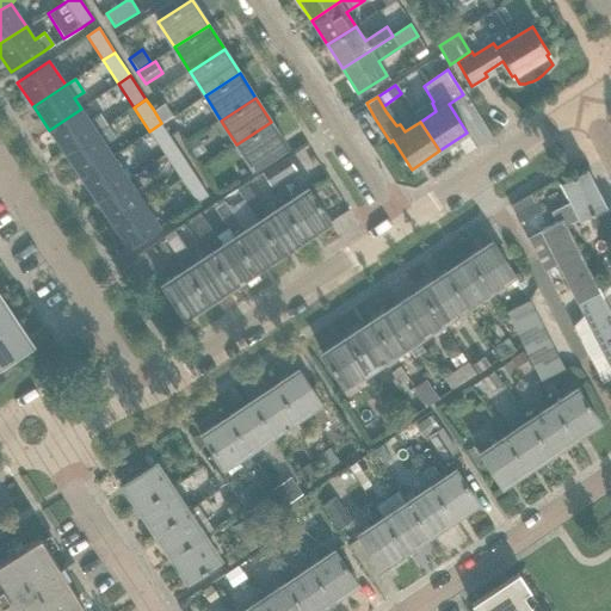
[(161,123),(162,124),(172,117),(162,103),(153,109),(161,123)]
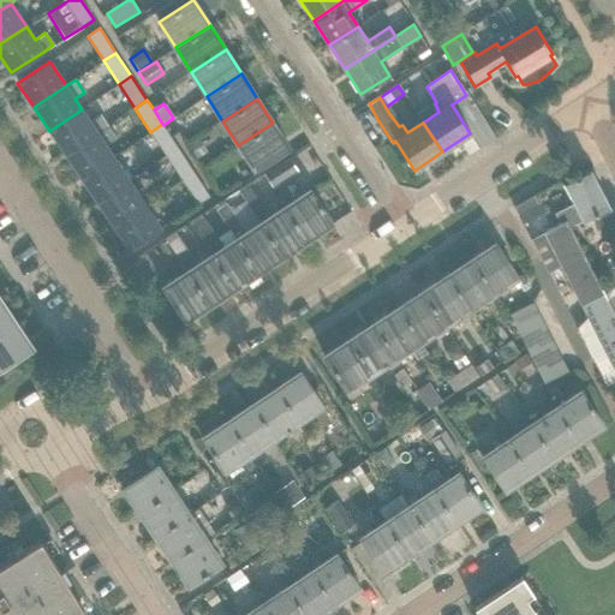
[(90,121),(82,109),(49,131),(65,154),(108,126),(101,115),(90,121)]
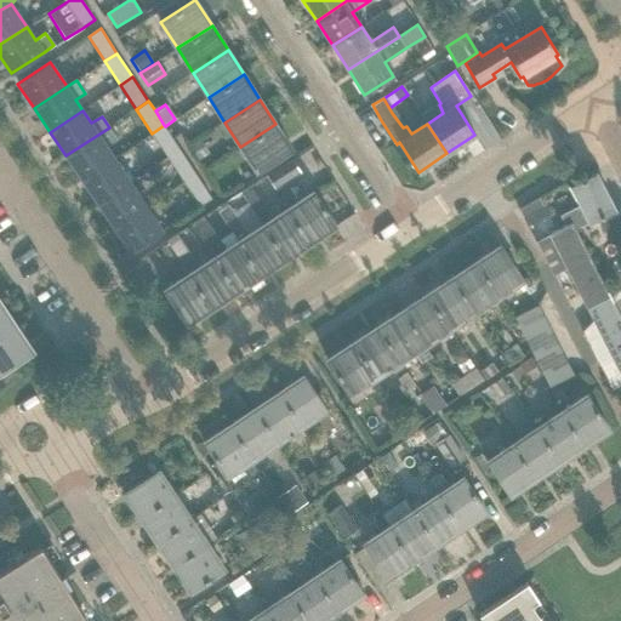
[(275,124),(240,147),(257,172),(292,149),(275,124)]
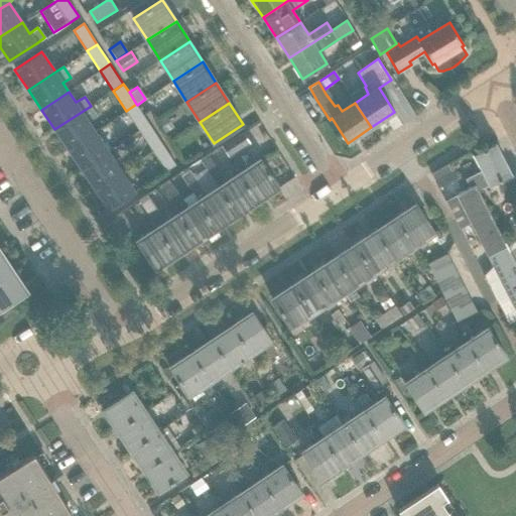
[(137,105),(136,104),(126,111),(139,131),(149,124),(137,105)]
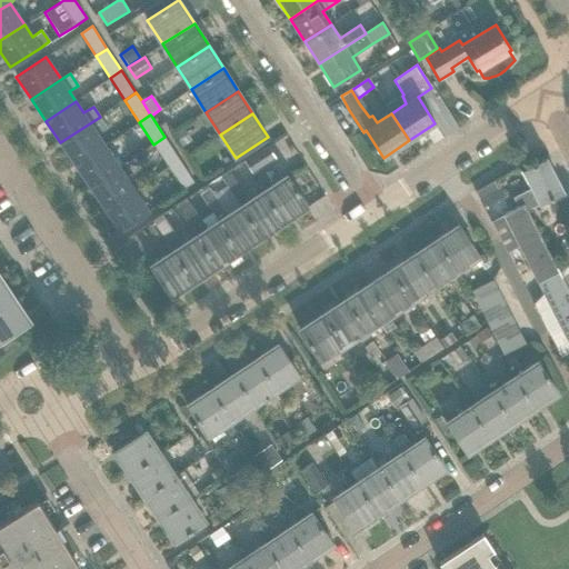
[(107,128),(100,117),(60,142),(75,165),(105,145),(98,135),(103,131),(102,131),(107,128)]
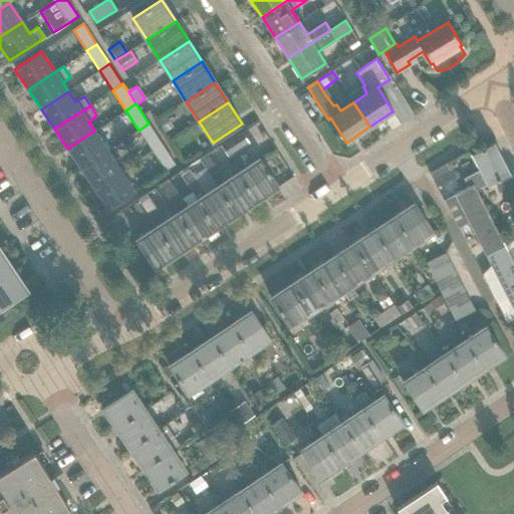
[(173,126),(167,116),(159,121),(165,132),(173,126)]
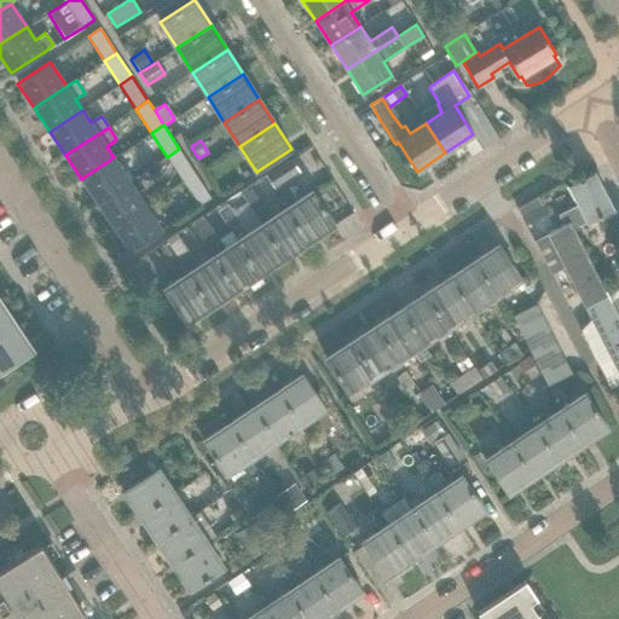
[(183,181),(195,173),(179,149),(167,157),(183,181)]
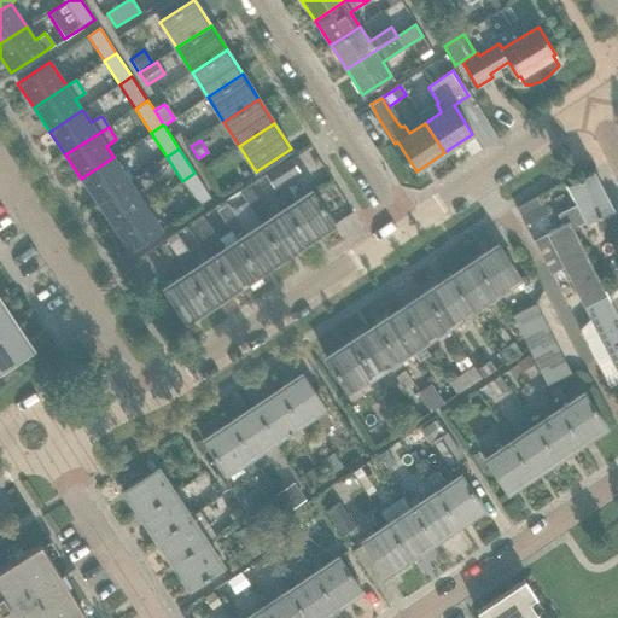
[(129,181),(114,157),(81,179),(97,203),(129,181)]
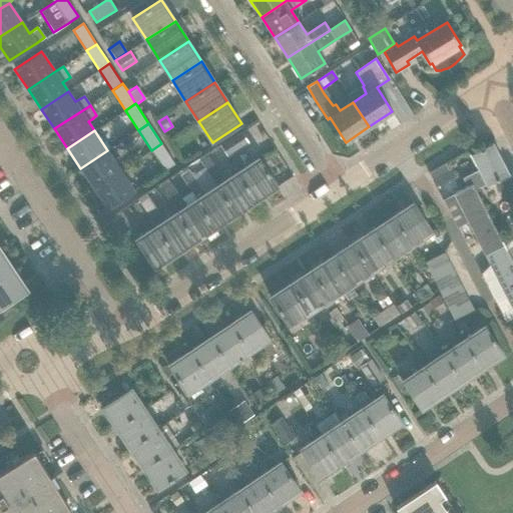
[(240,131),(219,145),(221,148),(227,156),(234,151),(248,143),(240,131)]
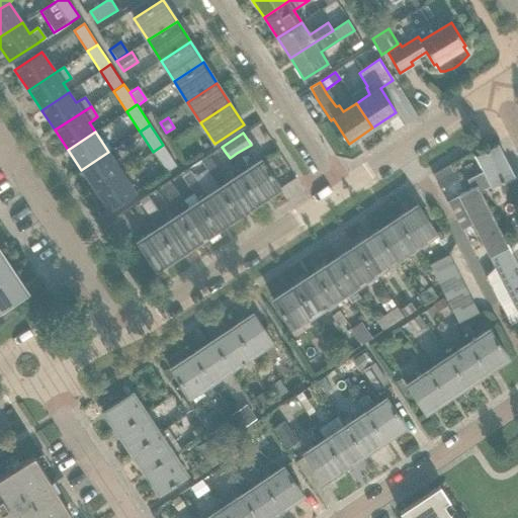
[(490,257),(509,248),(480,191),(490,186),(490,187),(513,175),(497,143),(473,155),(483,172),(467,180),(471,188),(457,195),(458,196),(447,201),(462,230),(472,225),(490,257)]
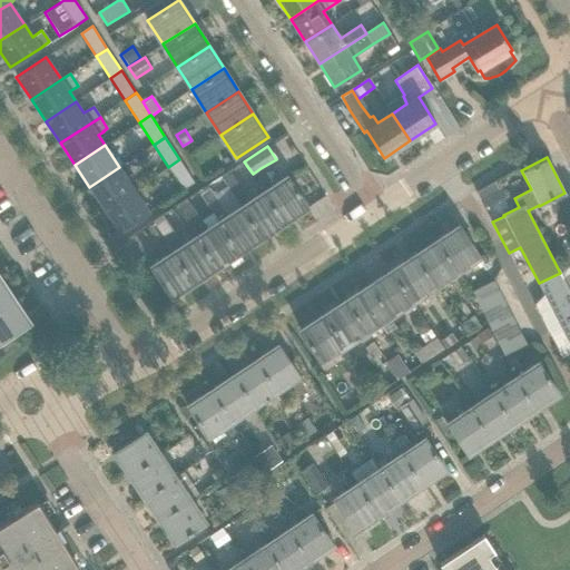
[(194,183),(179,159),(168,167),(183,189),(194,183)]
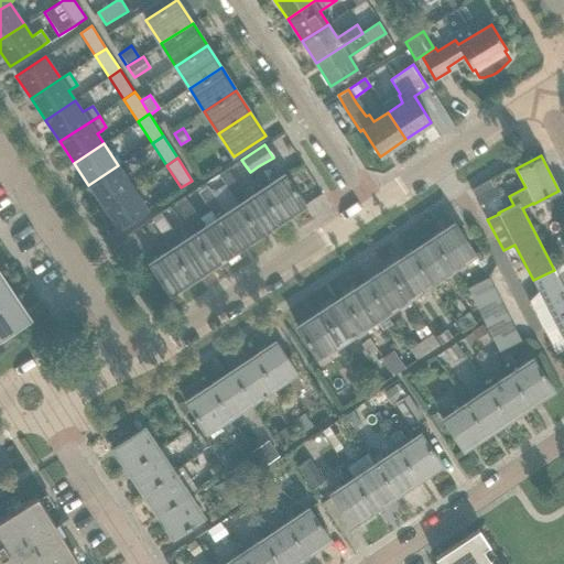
[(132,187),(118,165),(88,185),(102,207),(132,187)]
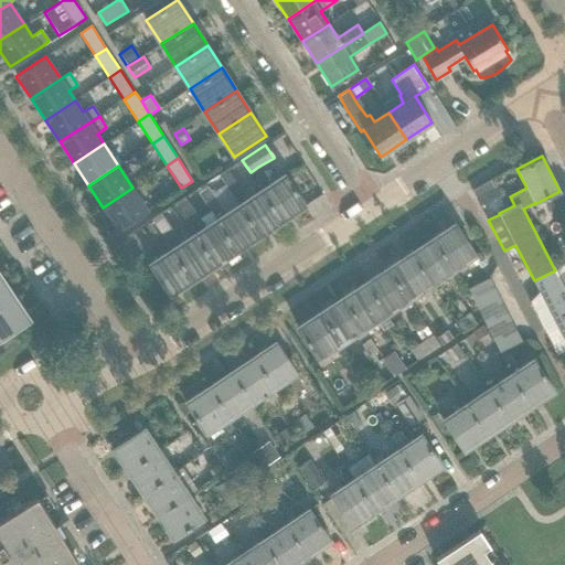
[(238,190),(225,170),(220,174),(232,194),(238,190)]
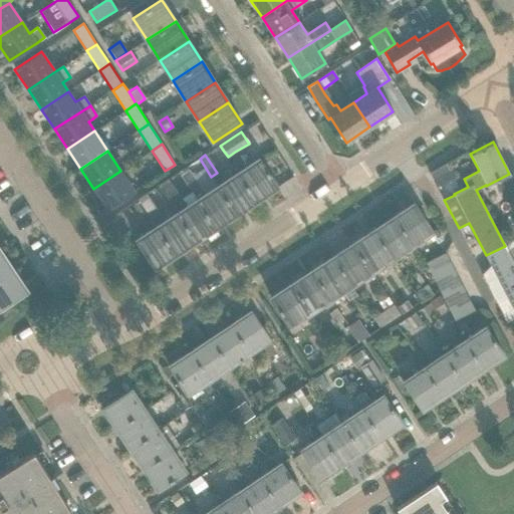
[(439,181),(455,171),(447,158),(431,167),(439,181)]
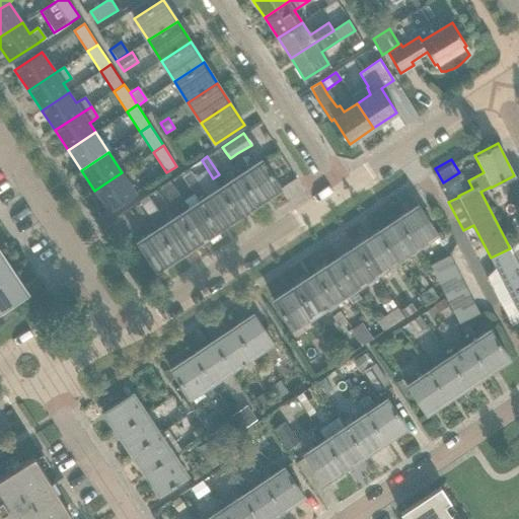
[(240,174),(260,204),(280,190),(261,160),(248,169),(241,160),(234,164),(240,174)]
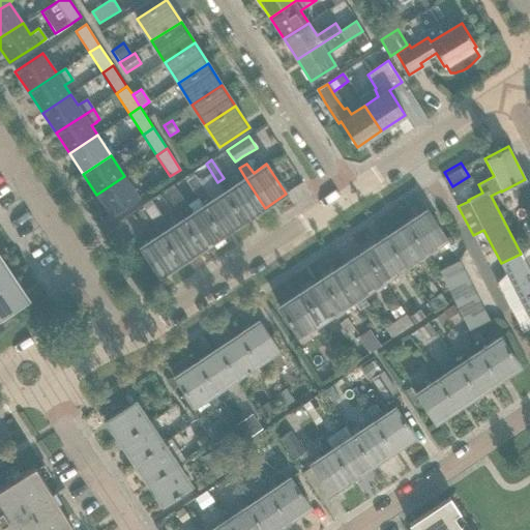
[(243,222),(224,192),(211,200),(193,172),(183,178),(203,206),(223,235),(243,222)]
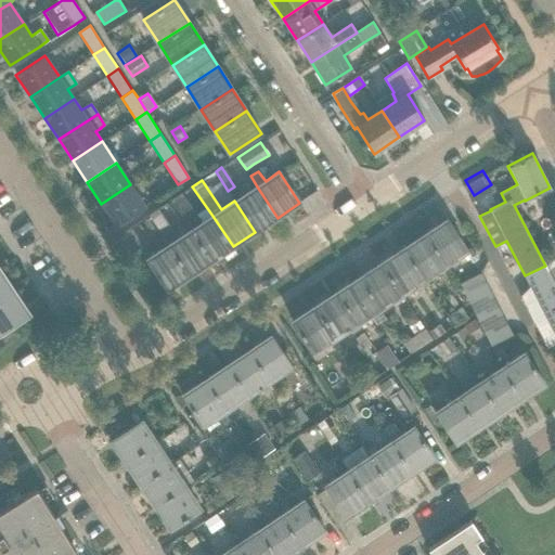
[(145,206),(130,184),(101,204),(116,226),(145,206)]
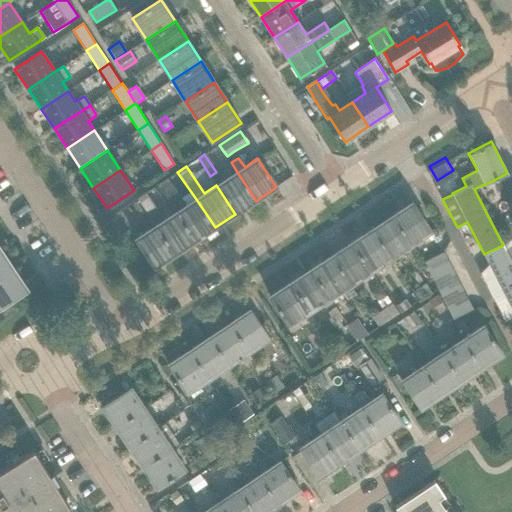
[(256,201),(237,172),(216,185),(235,214),(256,201)]
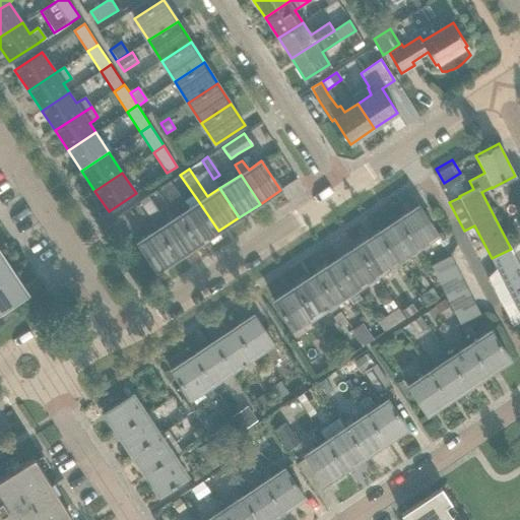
[(160,188),(179,215),(198,245),(218,231),(199,202),(188,209),(170,182),(160,188)]
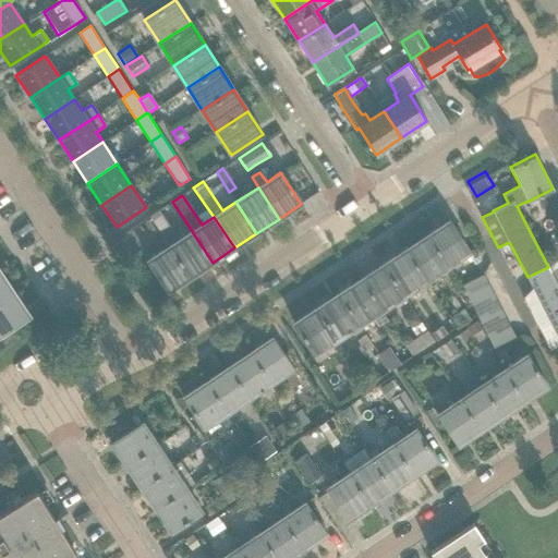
[(192,231),(179,240),(158,210),(149,216),(169,246),(170,246),(191,277),(213,263),(192,231)]
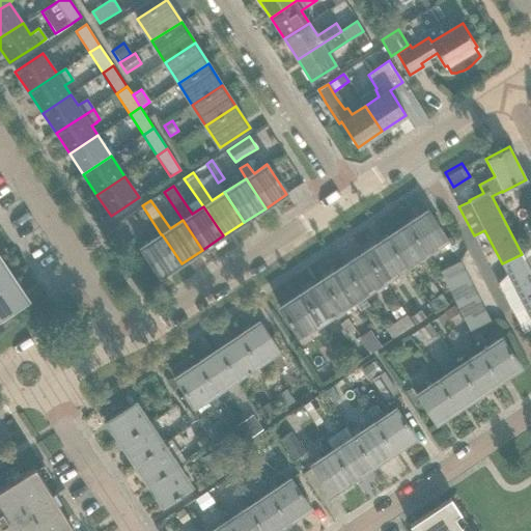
[(406,224),(425,254),(447,240),(427,210),(406,224)]
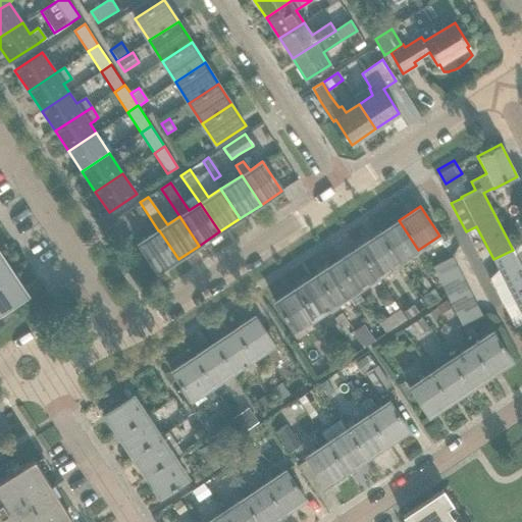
[(398,263),(418,250),(399,220),(378,233),(398,263)]
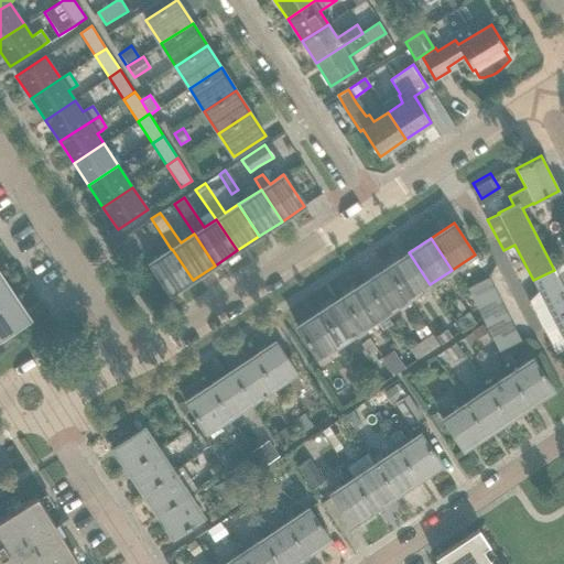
[(170,295),(193,280),(172,249),(171,249),(149,263),(170,295)]
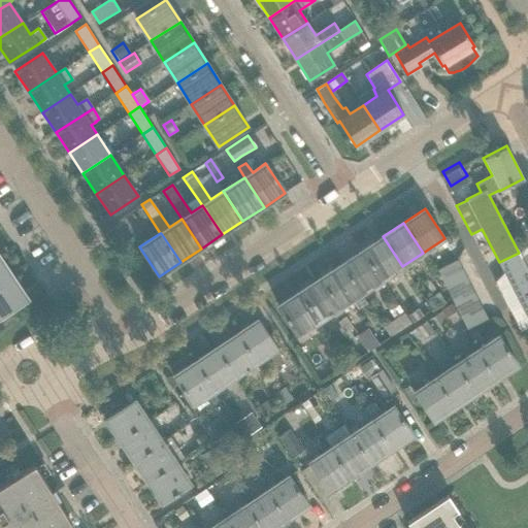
[(382,279),(402,266),(383,236),(362,251),(382,279)]
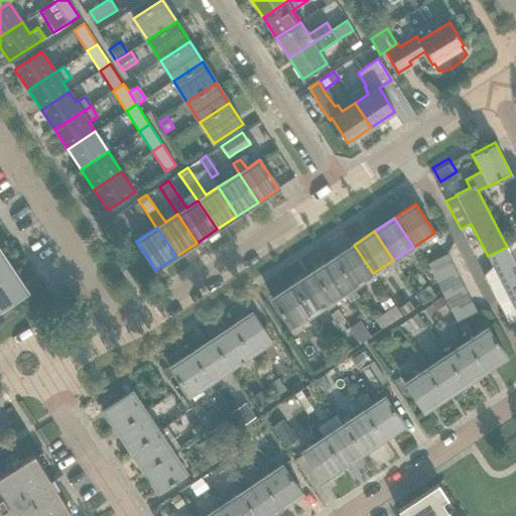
[(353,287),(373,273),(354,245),(334,258),(353,287)]
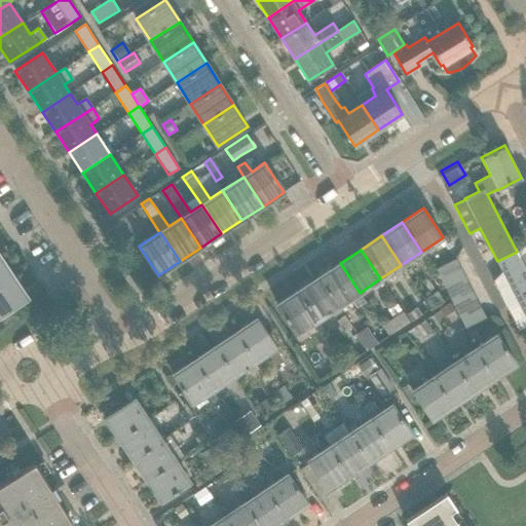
[(525,269),(517,252),(497,261),(502,271),(493,280),(518,330),(525,325),(525,269)]
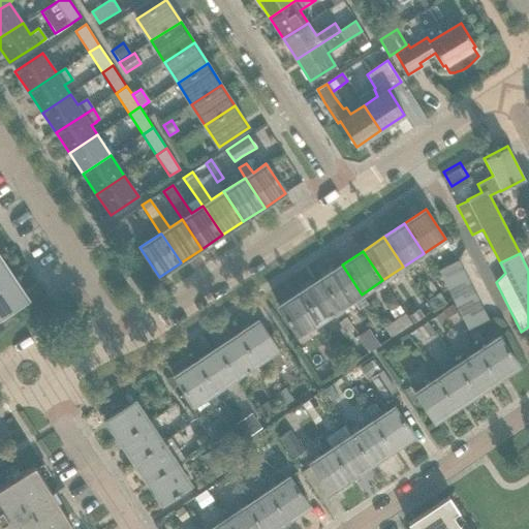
[(0,287),(13,278),(0,257),(0,287)]
